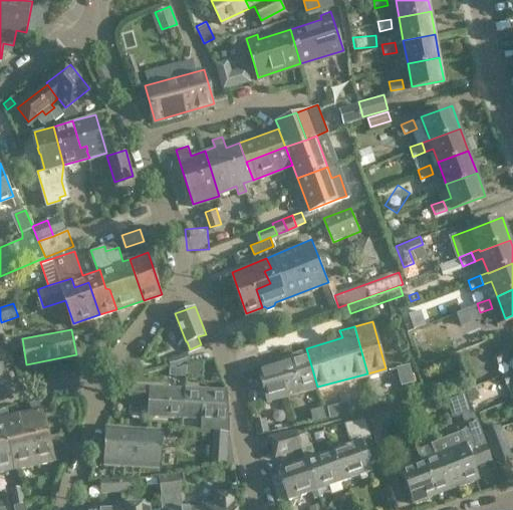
[(495,352),(499,361),(511,356),(507,347),(495,352)]
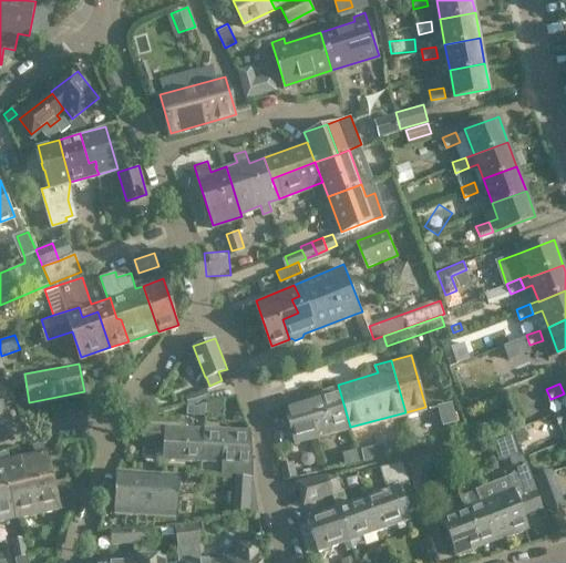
[(316,436),(350,427),(338,385),(320,390),(329,417),(312,422),(316,436)]
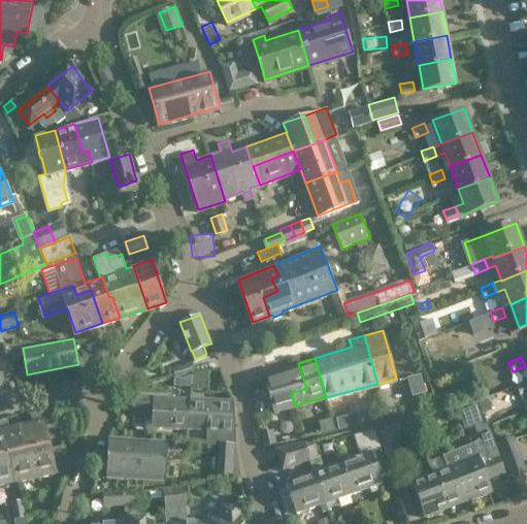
[(192,360),(172,367),(175,374),(184,374),(196,370),(192,360)]
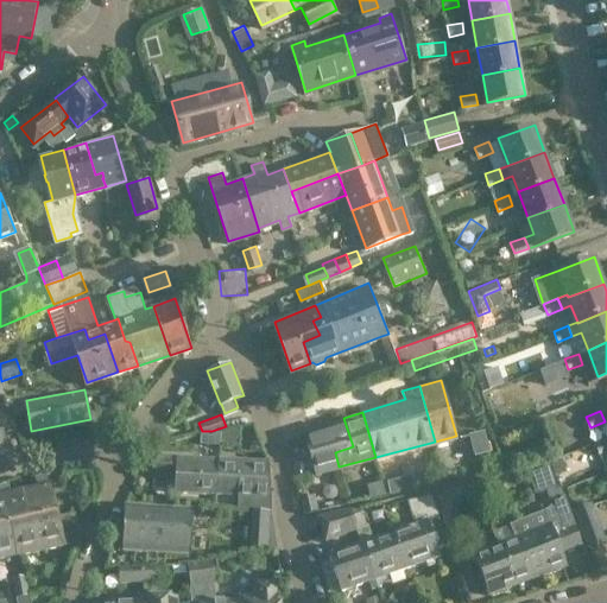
[(304,430),(317,473),(339,467),(335,452),(353,446),(343,418),(304,430)]
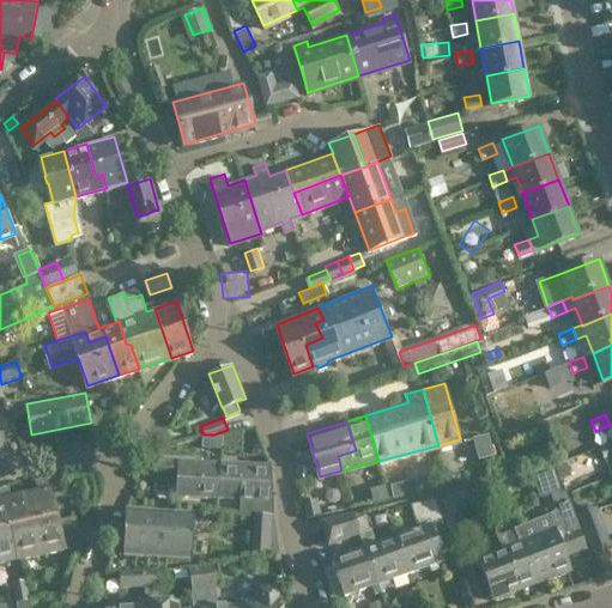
[(222,445),(223,435),(223,432),(213,436),(203,436),(201,445),(222,445)]
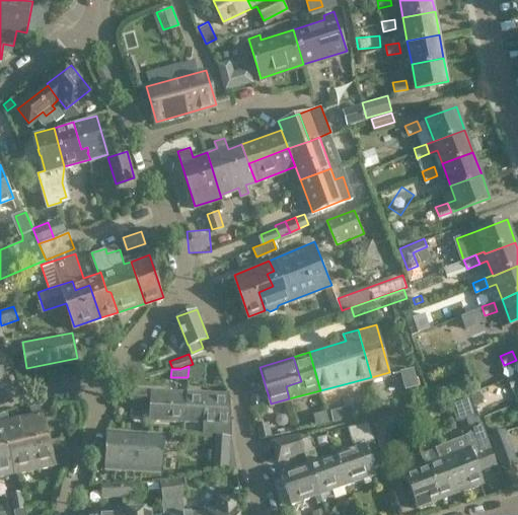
[(517,373),(508,378),(512,387),(517,385),(517,373)]
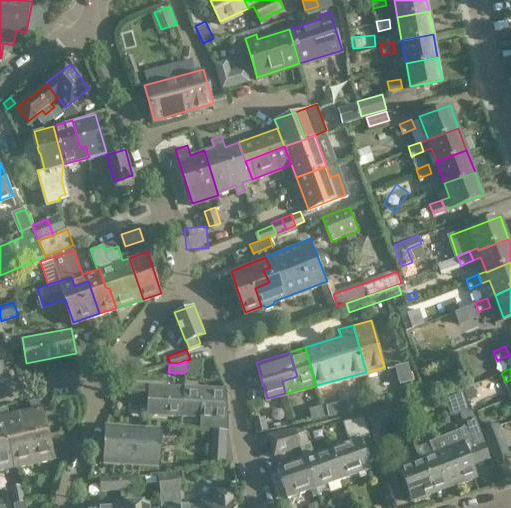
[(149,398),(148,412),(201,415),(200,425),(228,427),(226,387),(132,382),(131,397),(149,398)]
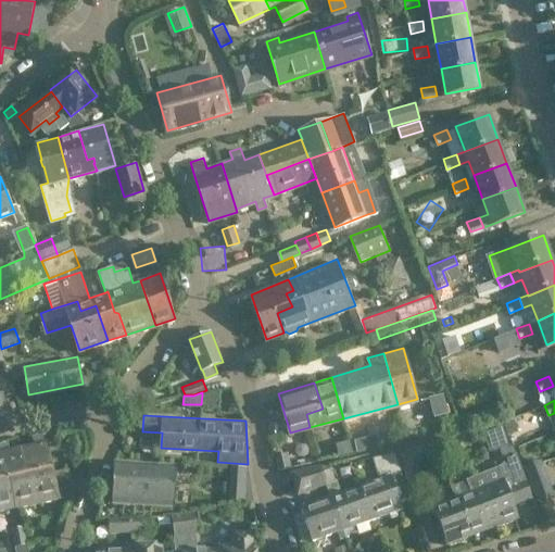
[(514,416),(504,421),(508,433),(518,428),(514,416)]
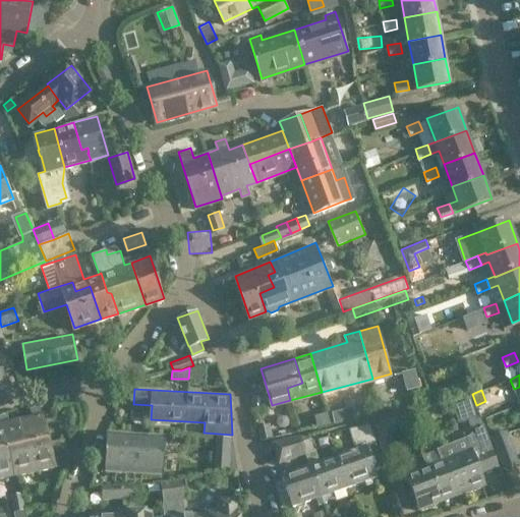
[(0,476),(56,465),(54,460),(52,450),(51,447),(66,443),(64,436),(49,440),(43,413),(42,413),(40,404),(31,406),(33,415),(9,421),(7,412),(0,414),(0,476)]
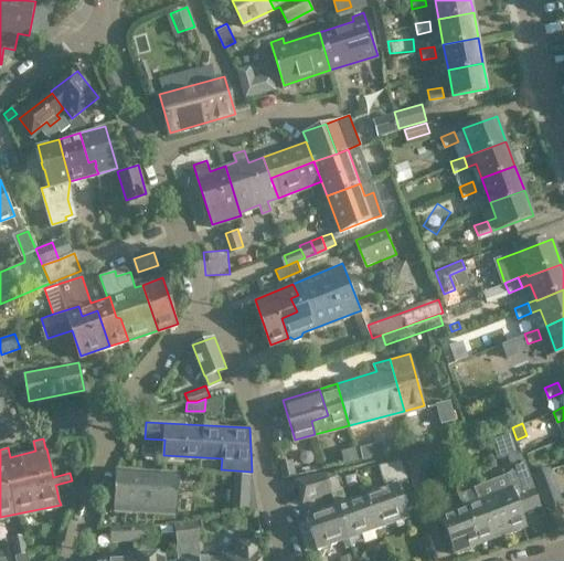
[(364,494),(376,527),(407,516),(396,484),(408,478),(401,457),(379,466),(385,486),(364,494)]
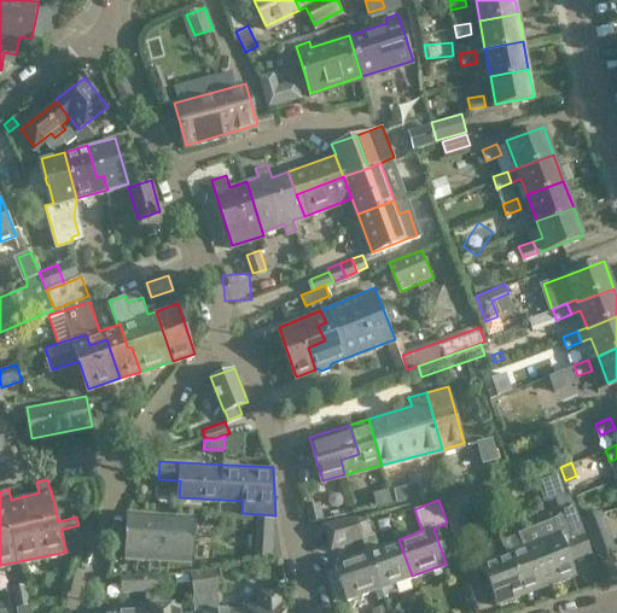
[(322,517),(319,501),(307,505),(310,520),(322,517)]
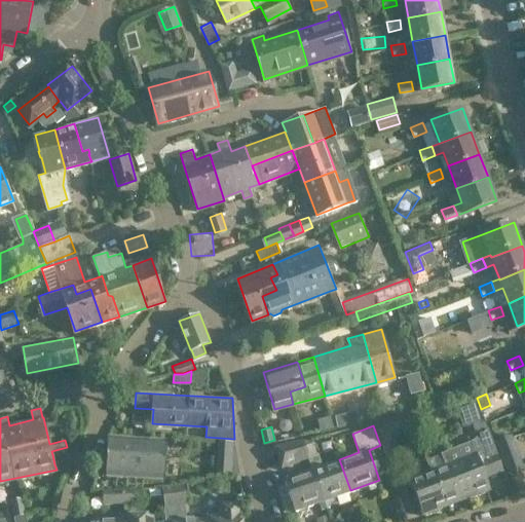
[(473,480),(466,467),(498,455),(488,426),(474,441),(443,452),(447,463),(432,470),(434,477),(437,476),(442,490),(444,489),(456,484),(457,485),(473,480)]
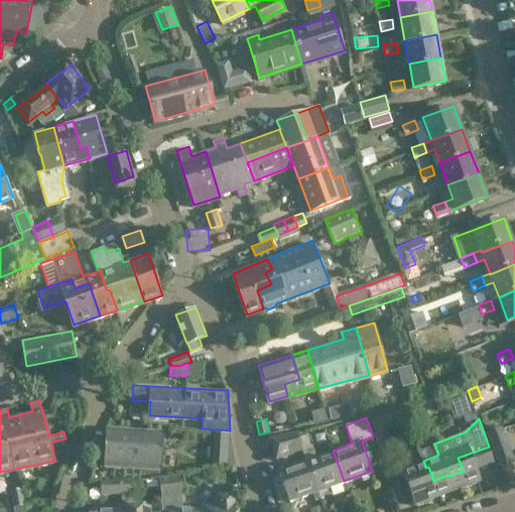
[(488,430),(500,462),(512,457),(501,425),(488,430)]
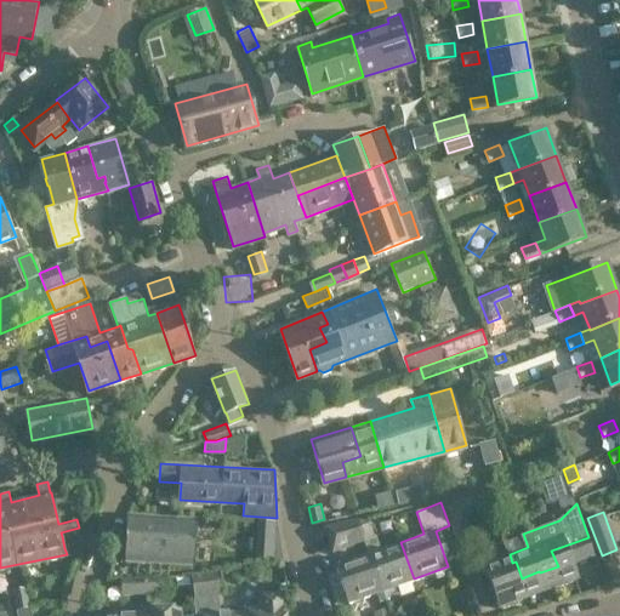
[(195,518),(130,514),(126,560),(193,564),(195,518)]
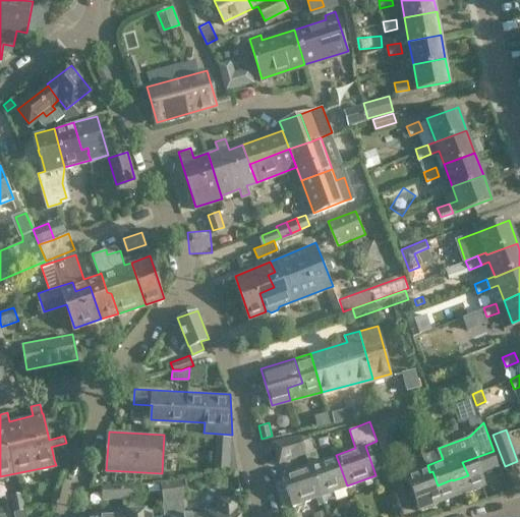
[(305,452),(302,444),(299,435),(273,441),(279,461),(305,452)]
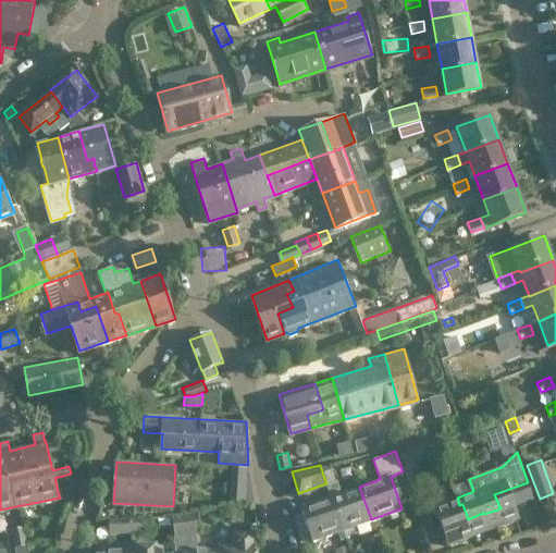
[(333,471),(323,475),(326,483),(328,487),(337,483),(333,471)]
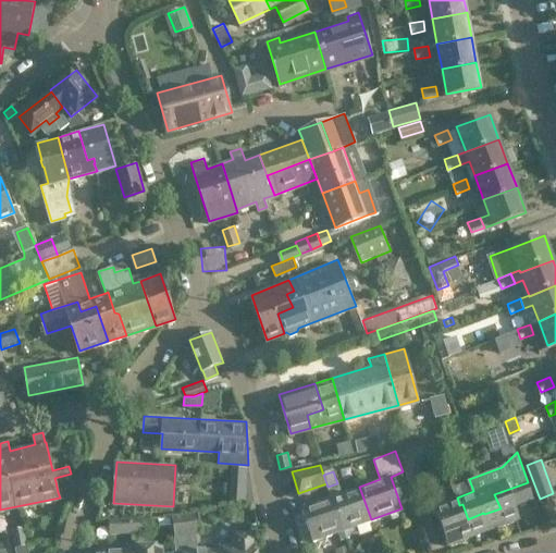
[(235,482),(234,500),(248,501),(249,483),(235,482)]
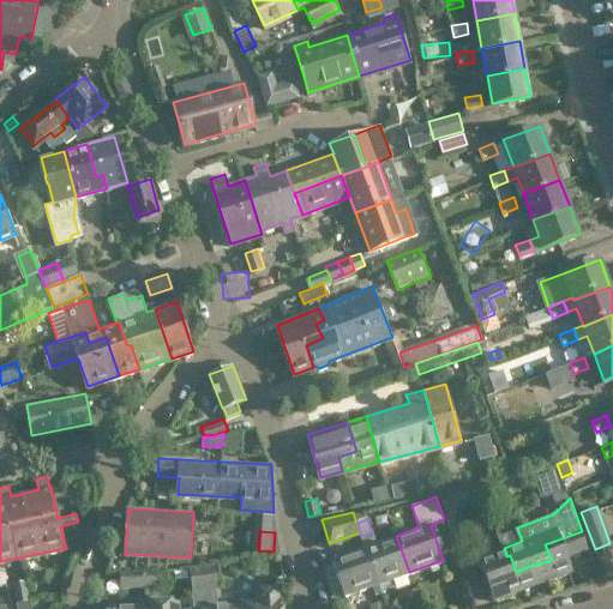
[(372,532),(361,536),(365,547),(380,591),(385,589),(383,580),(409,572),(396,536),(378,542),(374,531),(372,532)]
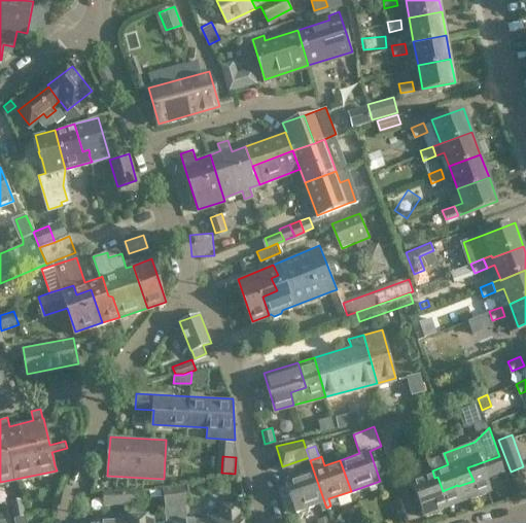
[(486,475),(503,468),(499,456),(467,467),(474,481),(458,486),(457,485),(445,490),(446,494),(447,493),(451,503),(491,488),(486,475)]
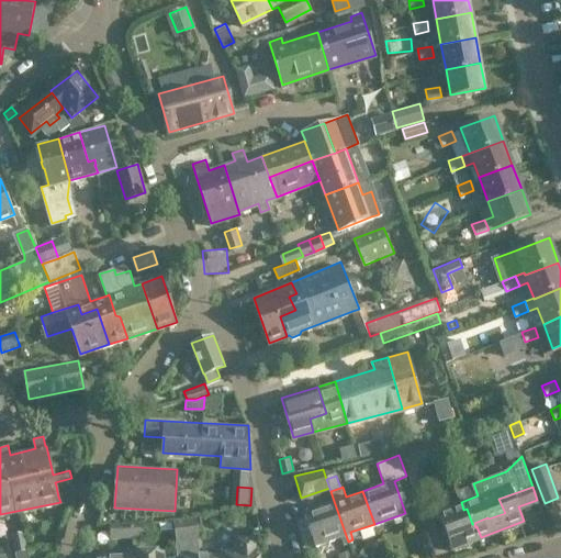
[(334,501),(304,512),(316,545),(341,535),(344,543),(348,542),(334,501)]
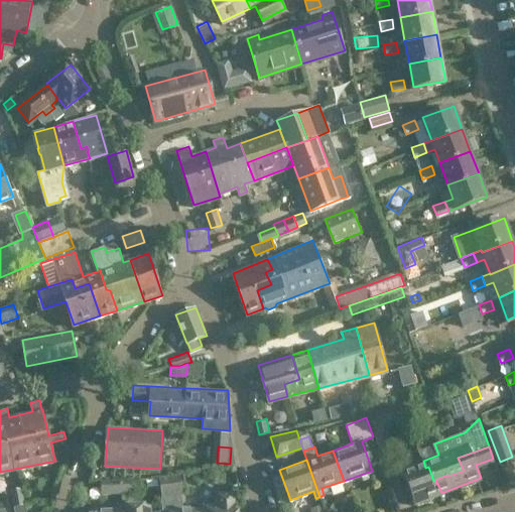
[(437,483),(436,484),(435,480),(433,481),(428,467),(425,468),(423,461),(402,469),(414,503),(441,493),(437,483)]
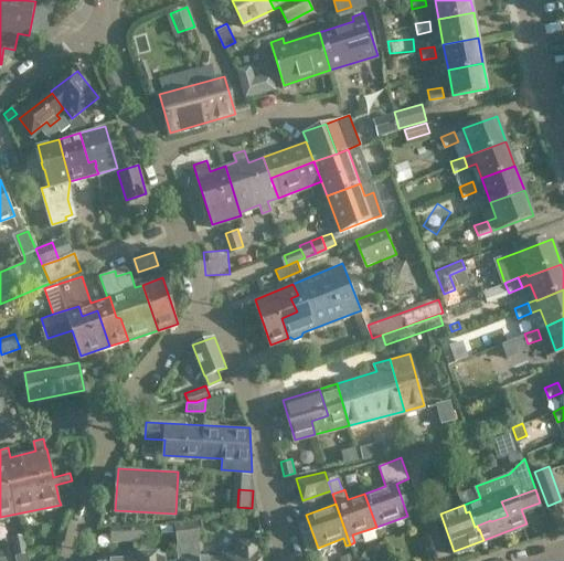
[(259,560),(259,551),(256,551),(256,538),(238,539),(238,552),(224,553),(225,556),(200,557),(199,539),(203,538),(200,519),(174,522),(177,542),(178,559),(183,559),(183,560),(259,560)]
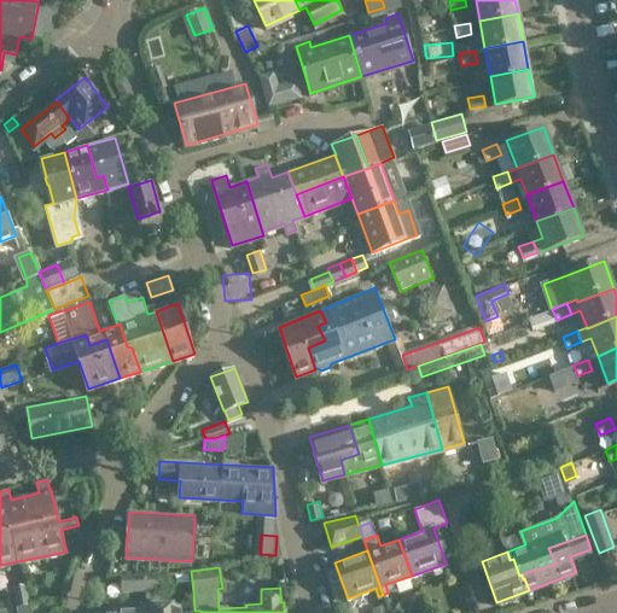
[(159,572),(144,573),(144,589),(161,588),(159,572)]
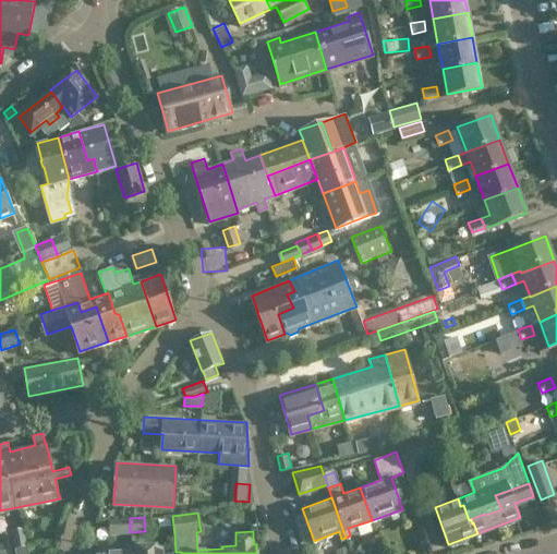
[(109,533),(130,532),(130,518),(109,519),(109,533)]
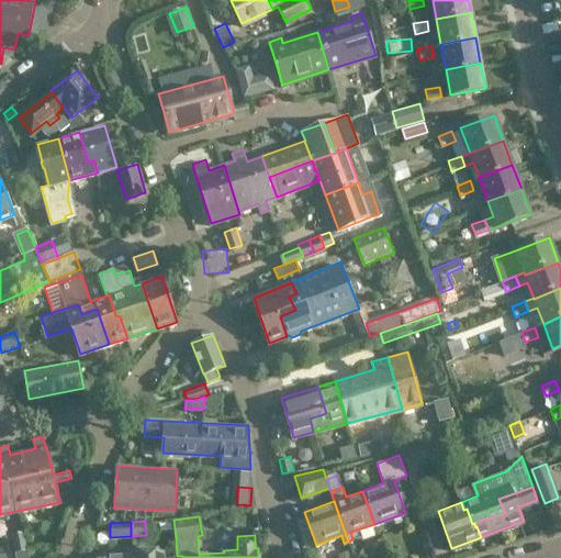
[(24,531),(12,533),(13,542),(25,539),(24,531)]
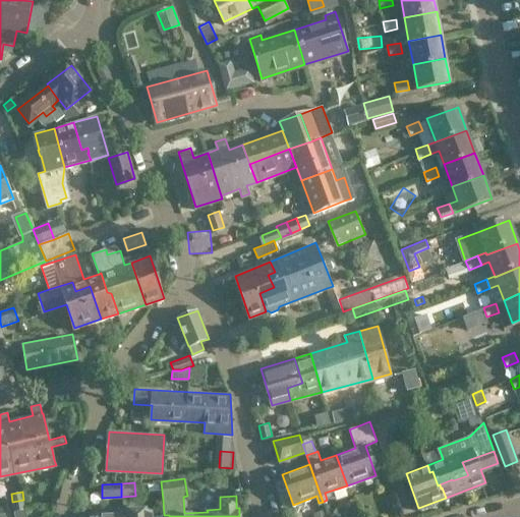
[(23,500),(12,502),(13,510),(25,508),(23,500)]
